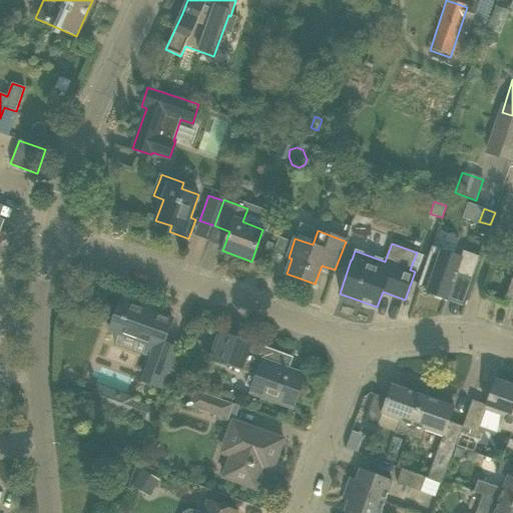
[(480,257),(464,251),(462,258),(443,250),(445,247),(434,243),(419,289),(428,292),(427,294),(448,302),(458,275),(473,280),(480,257)]
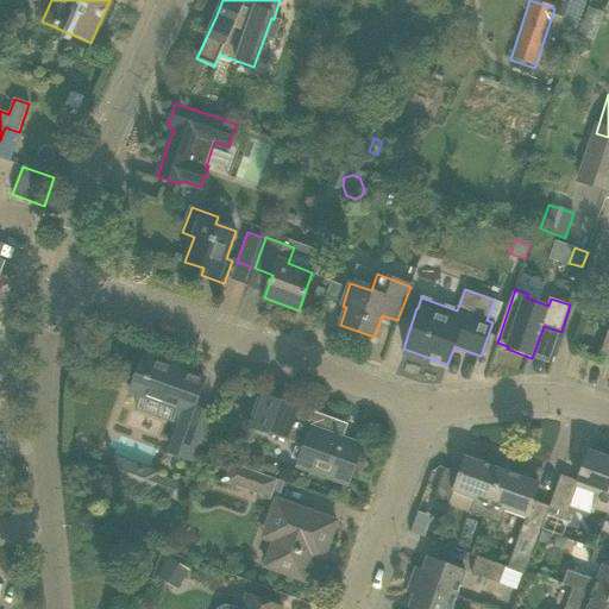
[(145,351),(133,385),(131,391),(143,395),(137,409),(159,418),(164,403),(183,410),(167,453),(194,463),(212,414),(194,408),(205,380),(183,372),(186,365),(145,351)]
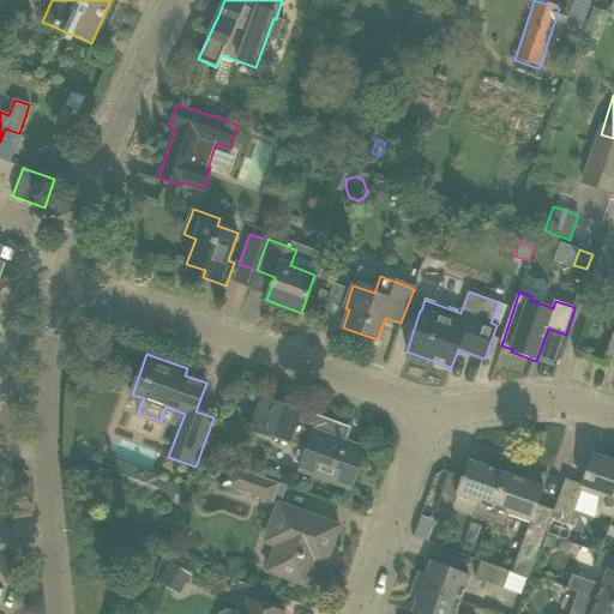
[(268,397),(254,432),(309,452),(302,471),(347,487),(343,495),(344,495),(362,447),(336,439),(342,425),(268,397)]
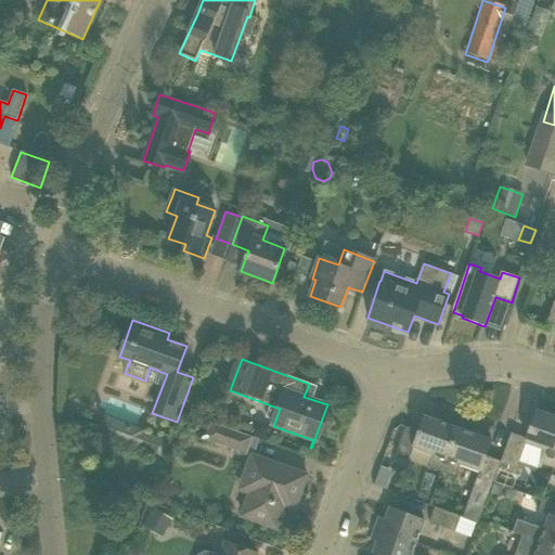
[(501,461),(501,463),(517,468),(526,443),(545,450),(540,462),(554,467),(554,464),(554,417),(537,411),(526,439),(511,433),(501,461)]
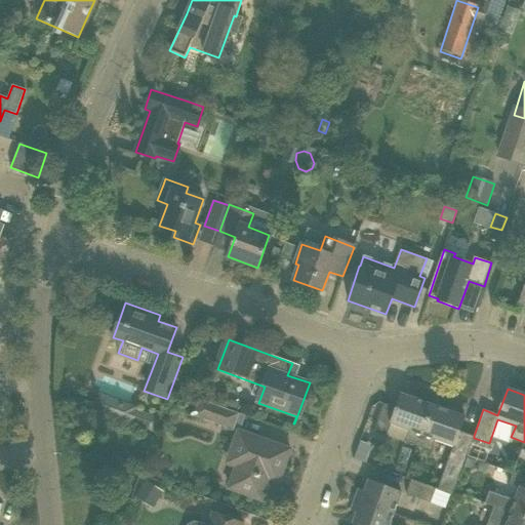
[(384,404),(374,431),(386,435),(390,423),(409,430),(404,442),(417,447),(433,405),(401,394),(396,408),(384,404)]
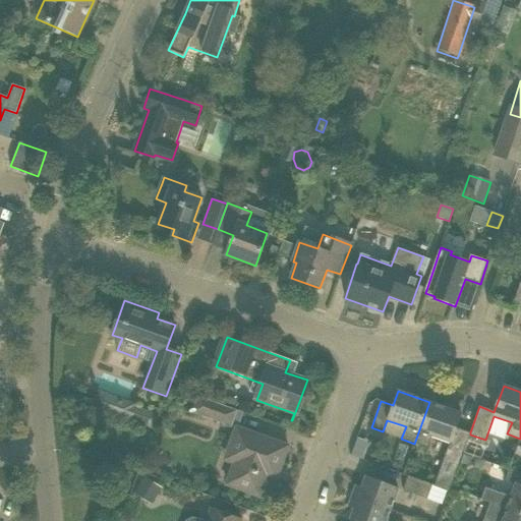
[(135,404),(99,392),(94,407),(156,429),(161,415),(134,406),(135,404)]
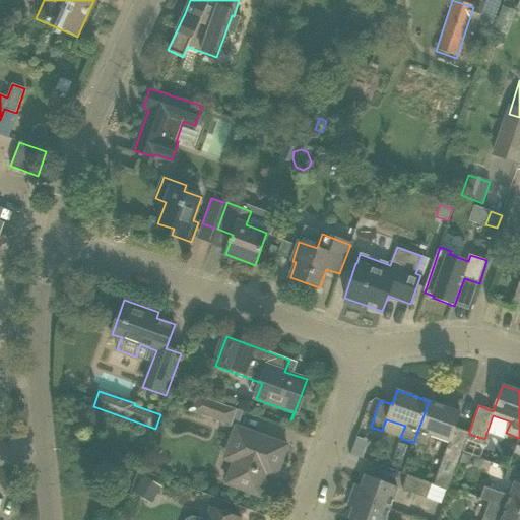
[(190,411),(231,426),(236,410),(196,395),(190,411)]
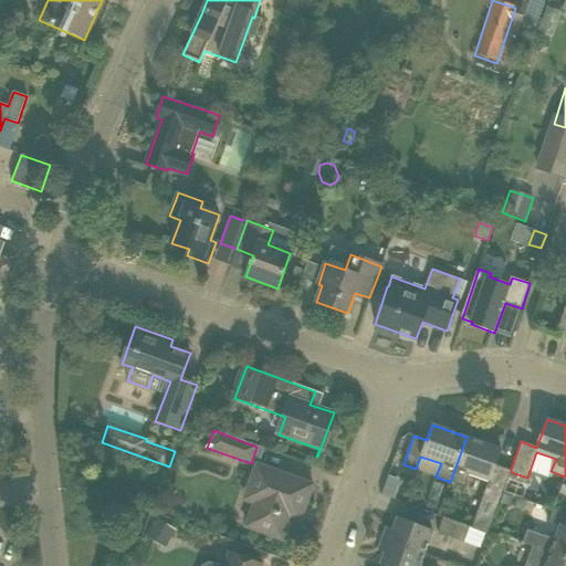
[(501,449),(467,437),(450,482),(464,488),(469,474),(490,481),(472,527),(488,533),(501,500),(511,472),(511,470),(495,464),(501,449)]
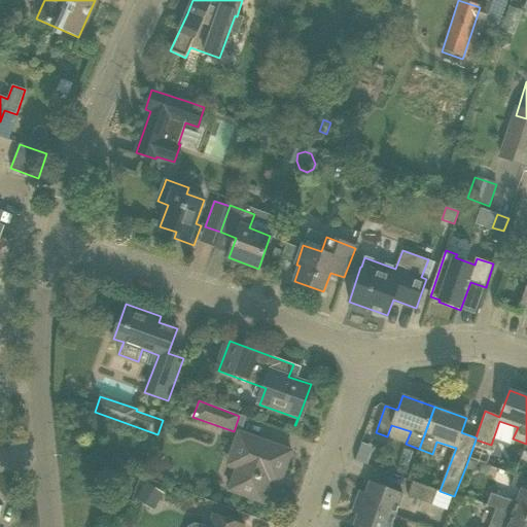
[(239,432),(239,433),(231,457),(240,460),(230,490),(262,501),(273,472),(282,477),(291,451),(239,432)]
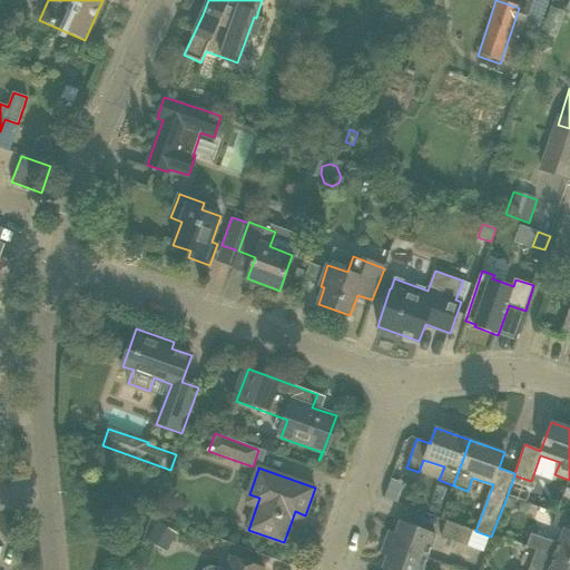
[(569,519),(568,518),(568,519),(556,514),(552,526),(564,530),(559,544),(530,534),(526,547),(536,550),(569,562),(569,519)]
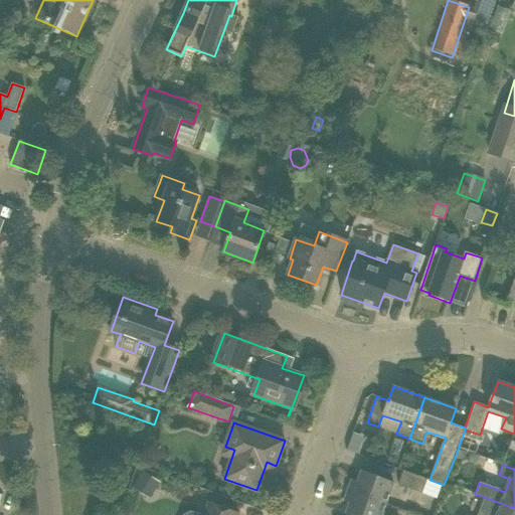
[(141,492),(151,477),(142,471),(132,487),(141,492)]
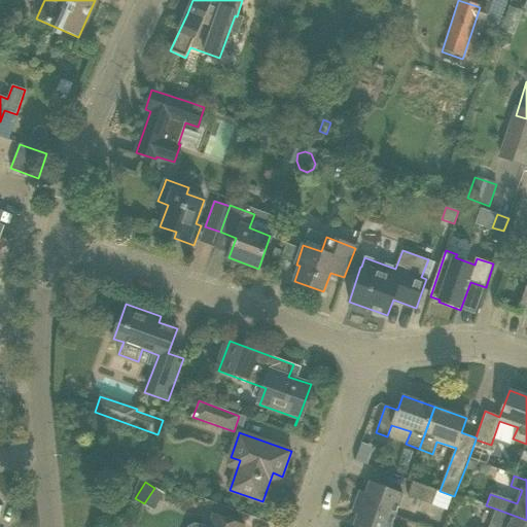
[(402,494),(371,482),(366,493),(360,491),(356,501),(394,516),(402,494)]
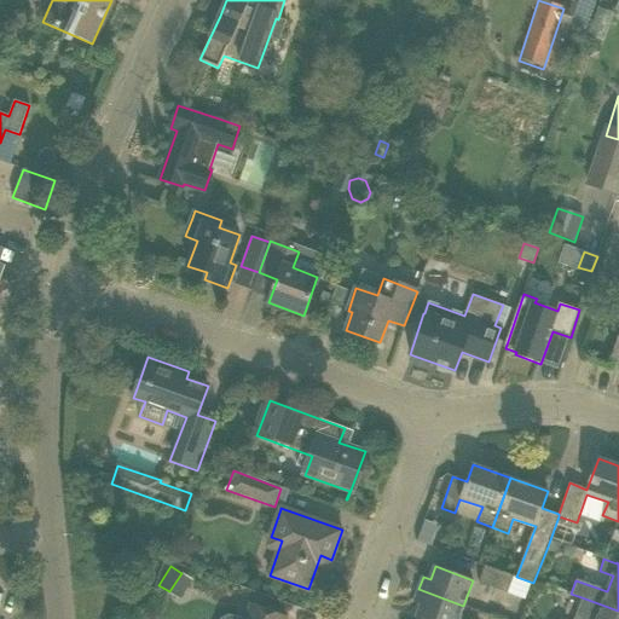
[(507,594),(513,577),(484,566),(478,583),(507,594)]
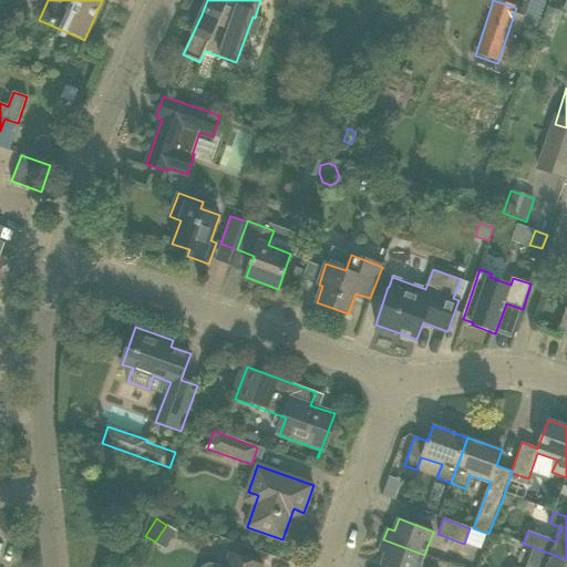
[(387,566),(423,566),(421,566),(424,555),(383,539),(380,552),(385,553),(381,565),(387,566)]
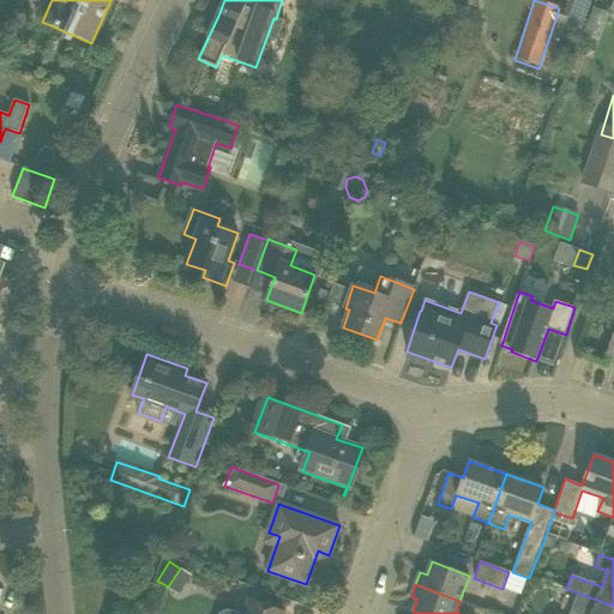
[(590,613),(613,613),(613,606),(577,593),(572,605),(591,612),(590,613)]
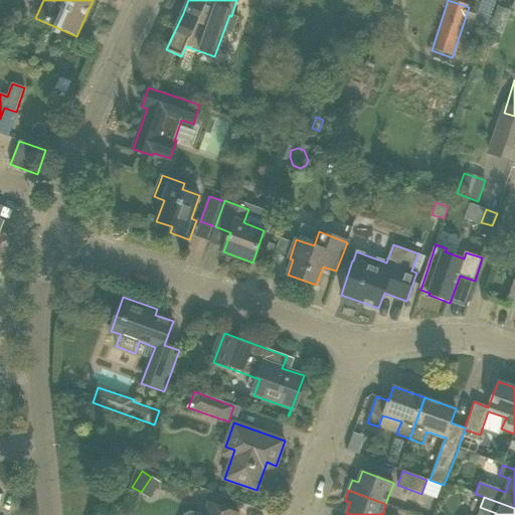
[(237,514),(238,514),(208,502),(204,514),(203,514),(202,514),(237,514)]
